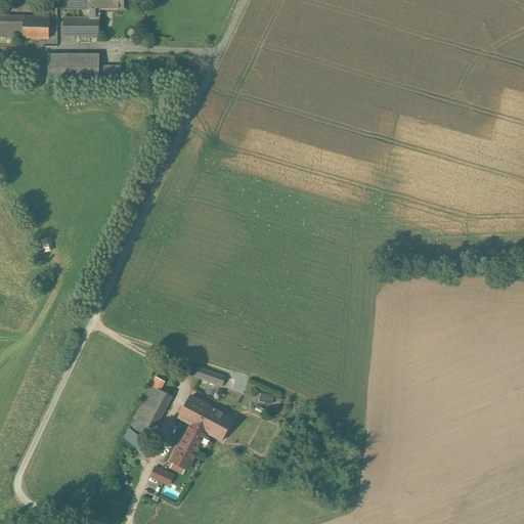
[(124,0),(63,0),(63,35),(99,36),(99,9),(124,9),(124,0)]
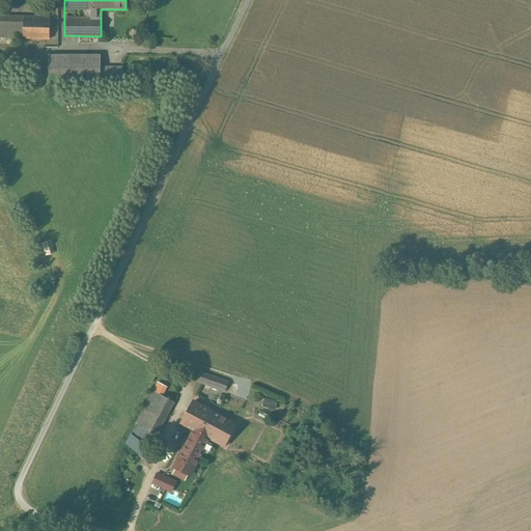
[(50,18),(0,16),(0,37),(50,39),(50,18)]
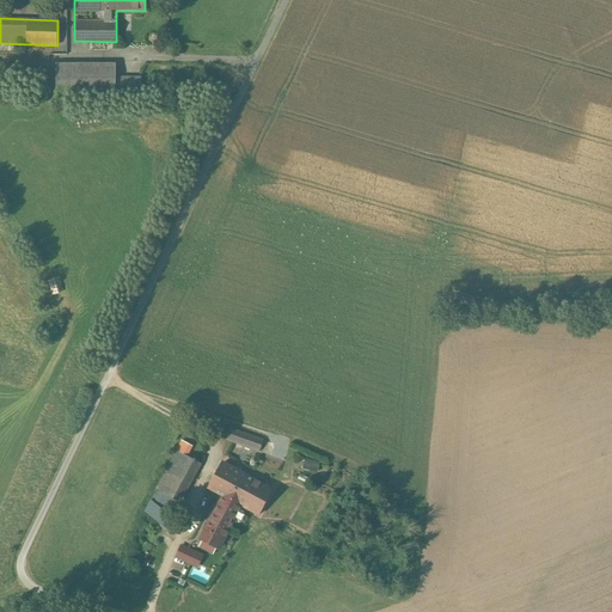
[(116,63),(56,63),(56,93),(116,93),(116,92),(116,77),(116,63)]
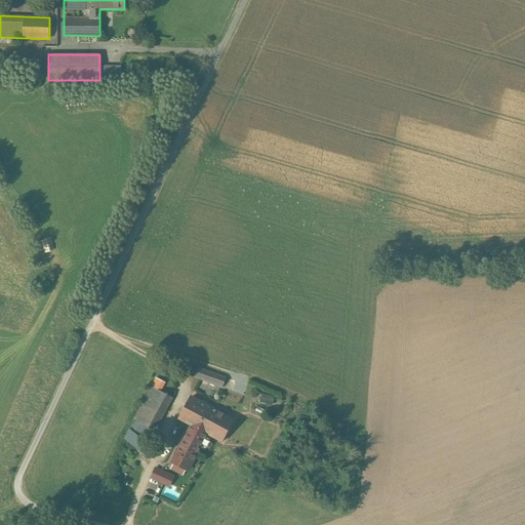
[(121,66),(99,66),(99,79),(121,79),(121,66)]
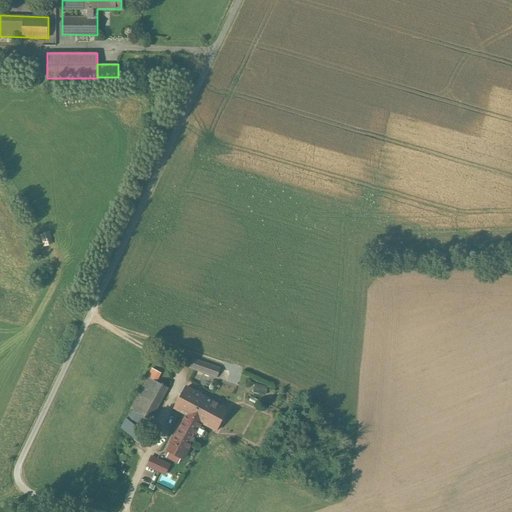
[(220,368),(193,358),(190,368),(217,378),(220,368)]
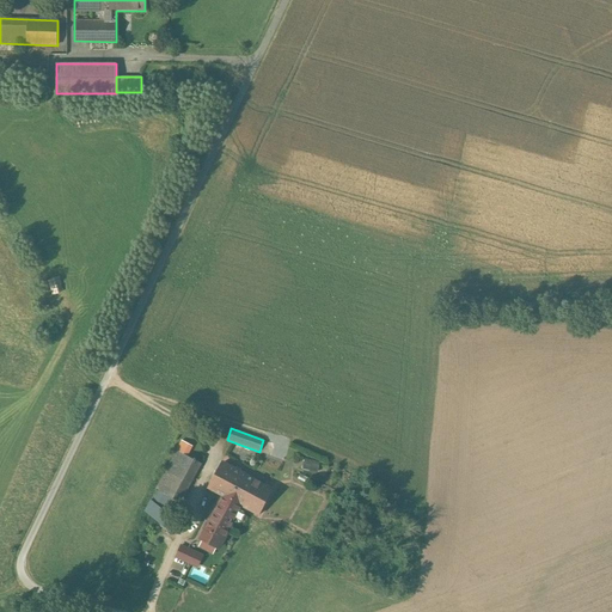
[(193,447),(182,441),(155,490),(181,503),(201,464),(188,457),(193,447)]
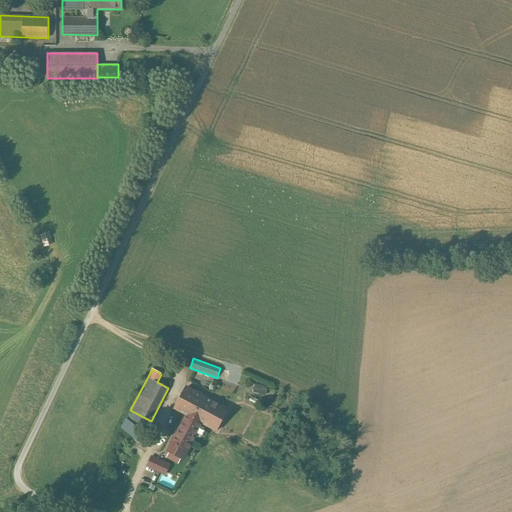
[(268,387),(254,384),(253,393),(266,395),(268,387)]
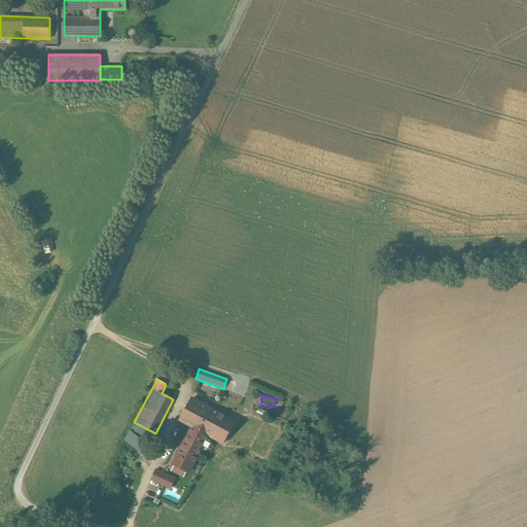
[(192,427),(174,463),(188,471),(208,435),(223,443),(235,421),(192,399),(181,421),(192,427)]
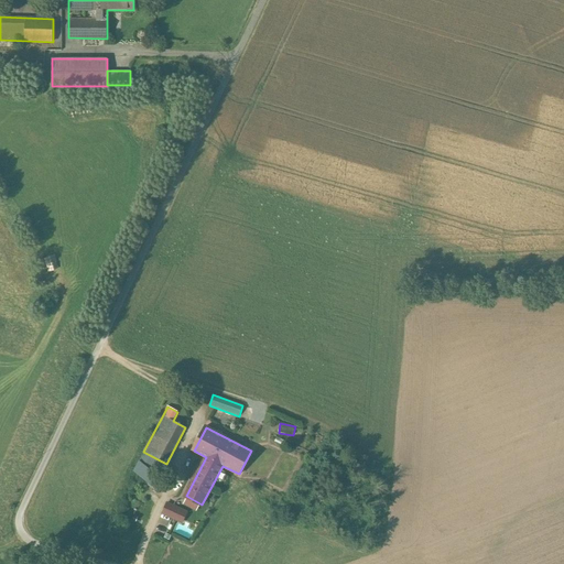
[(186,512),(166,503),(162,513),(182,522),(186,512)]
